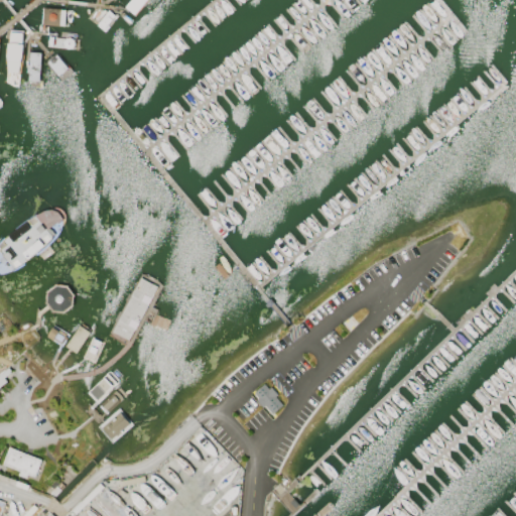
[(129,0),(146,0),(134,15),(124,6),(129,0)]
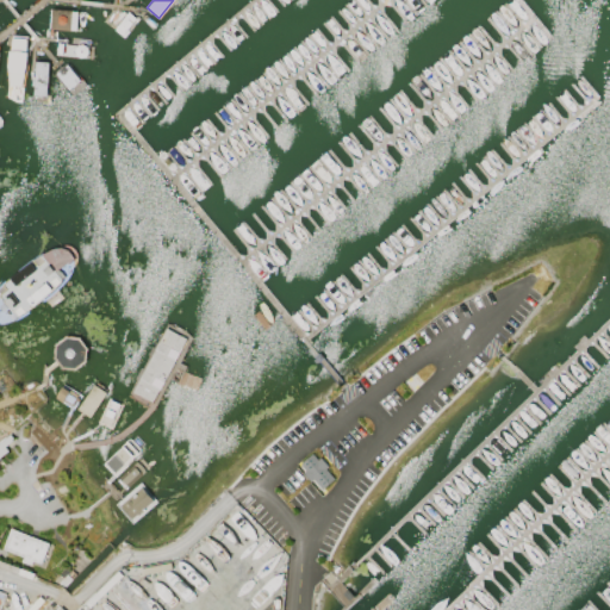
[(50,8),(49,27),(76,30),(79,11),(50,8)]
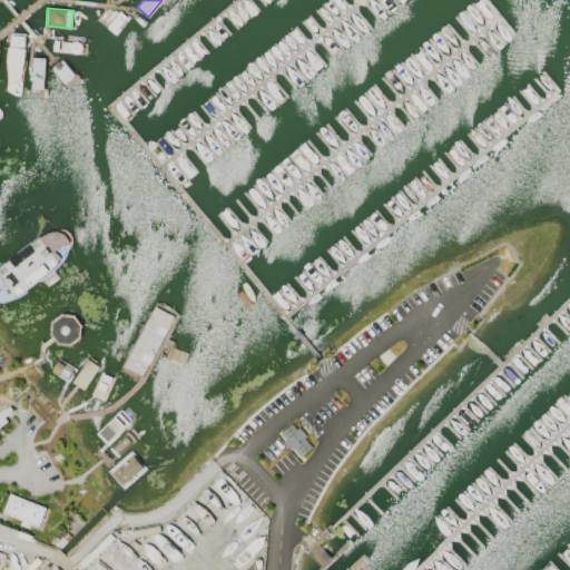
[(119,10),(128,19),(114,36),(105,28),(119,10)]
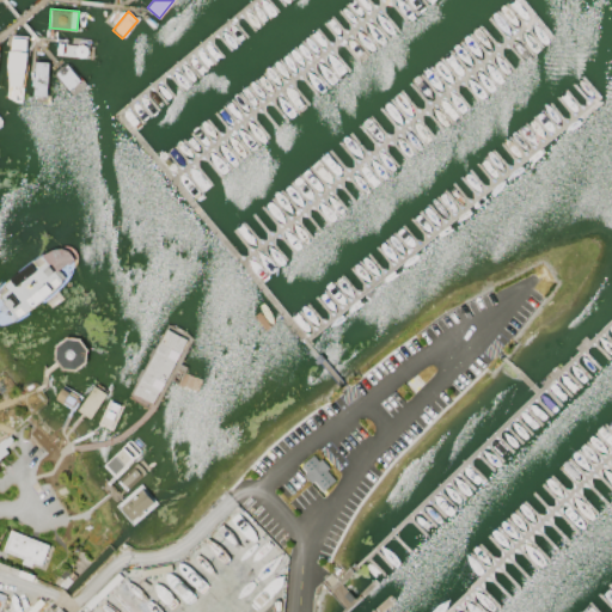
[(10,34),(28,36),(19,85),(1,83),(10,34)]
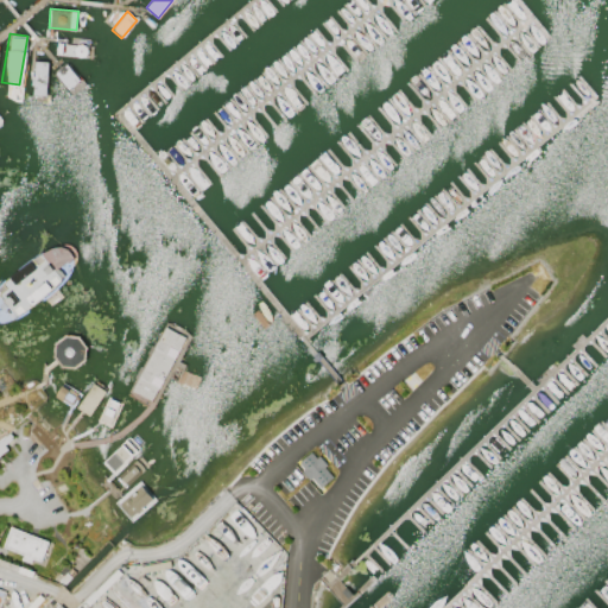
[(55,42),(54,55),(89,57),(90,44),(55,42)]
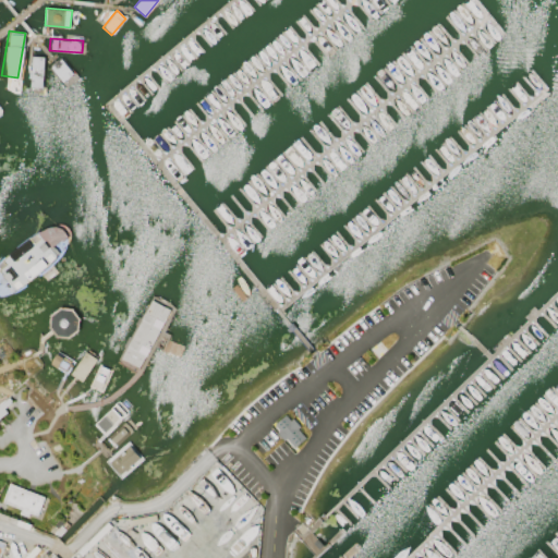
[(33,56),(44,57),(40,88),(29,86),(33,56)]
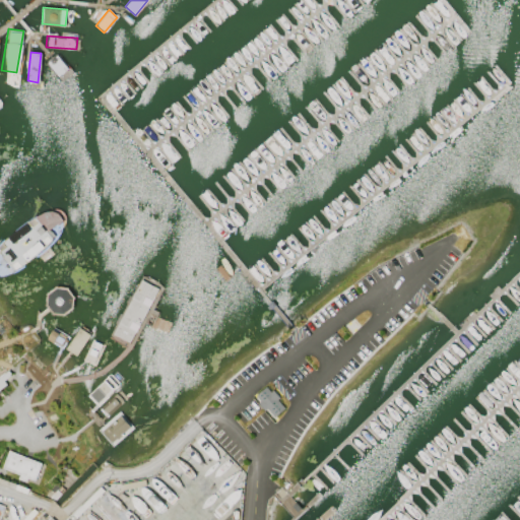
[(55,54),(45,63),(59,80),(70,71),(55,54)]
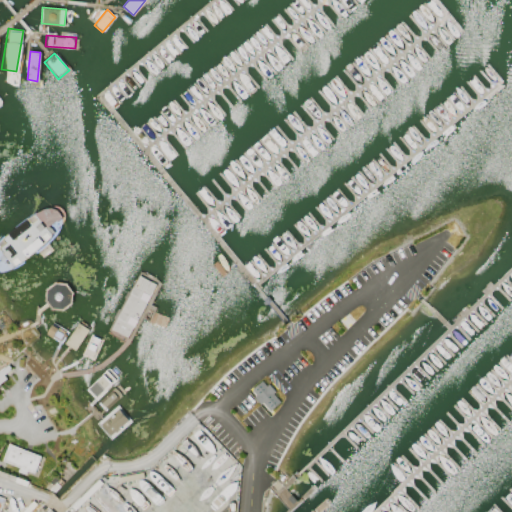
[(0,370),(8,364),(11,367),(9,368),(10,369),(4,374),(7,378),(0,383),(0,370)]
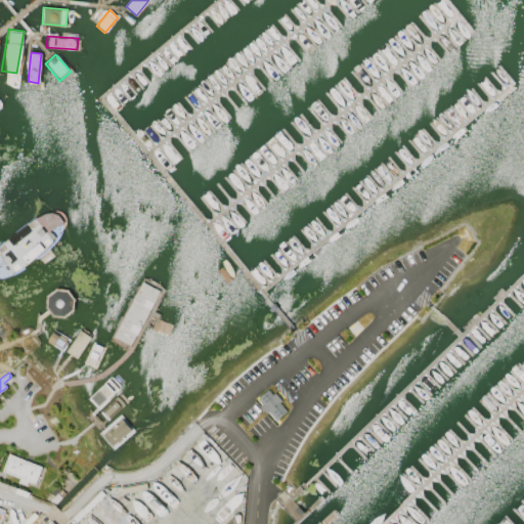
[(268,389),(272,394),(274,392),(281,400),(279,402),(287,410),(276,420),(268,411),(266,413),(260,405),(262,403),(257,398),(268,389)]
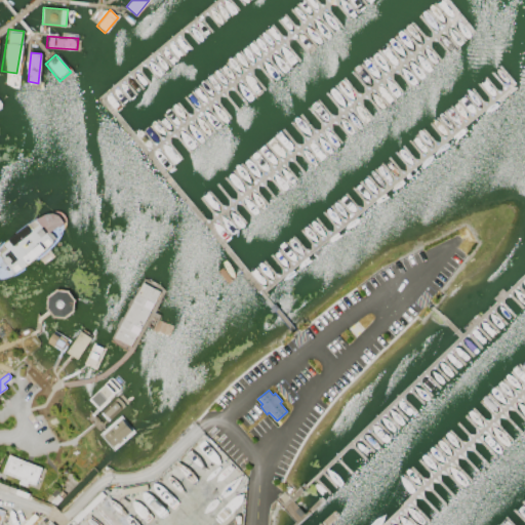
[(132,432),(120,416),(101,434),(113,449),(132,432)]
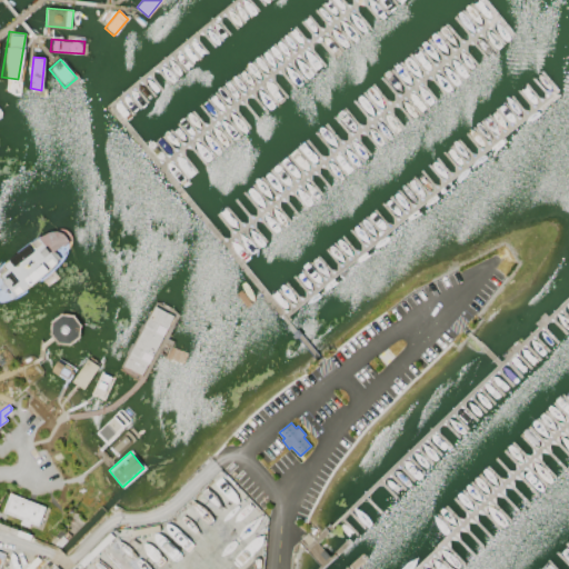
[(9,492),(46,507),(38,526),(30,522),(29,527),(19,523),(21,519),(1,511),(9,492)]
